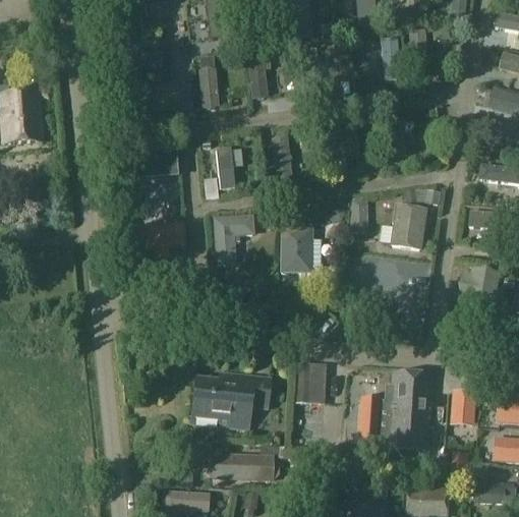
[(207,0),(211,38),(233,36),(228,0),(207,0)]
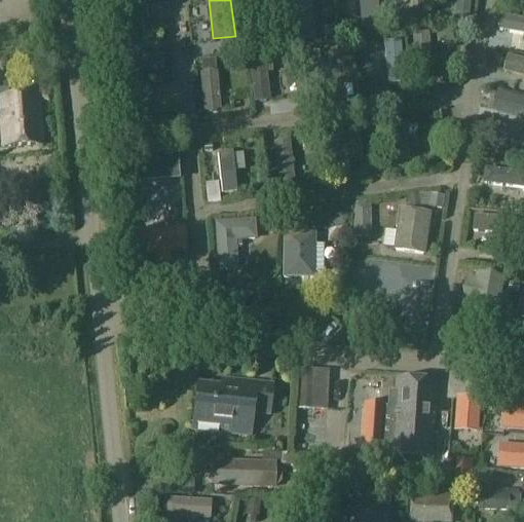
[(445,0),(443,13),(471,16),(472,0),(457,0),(445,0)]
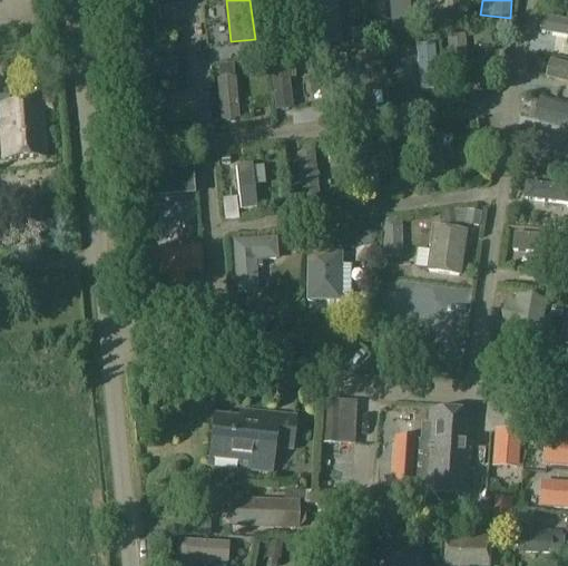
[(139,7),(121,8),(121,18),(139,17),(139,7)]
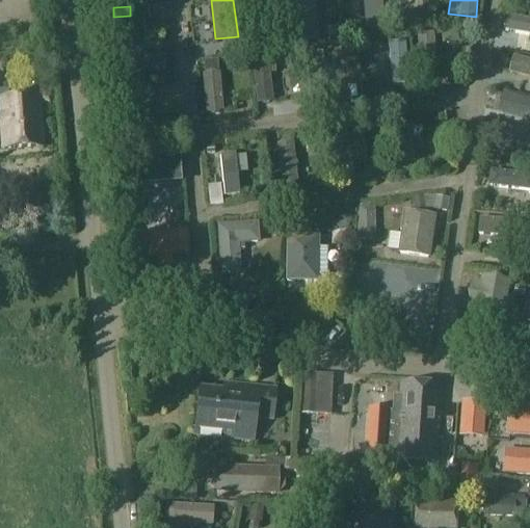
[(285,6),(252,8),(253,27),(286,25),(285,6)]
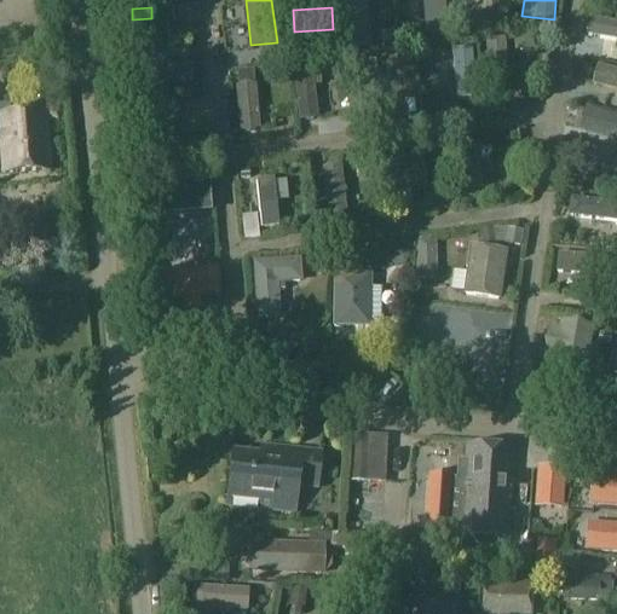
[(417,24),(402,27),(403,39),(419,36),(417,24)]
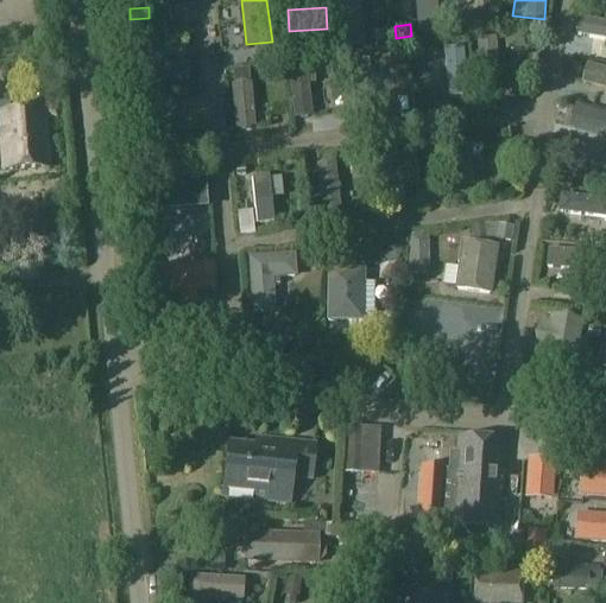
[(390,27),(374,30),(376,42),(391,39),(390,27)]
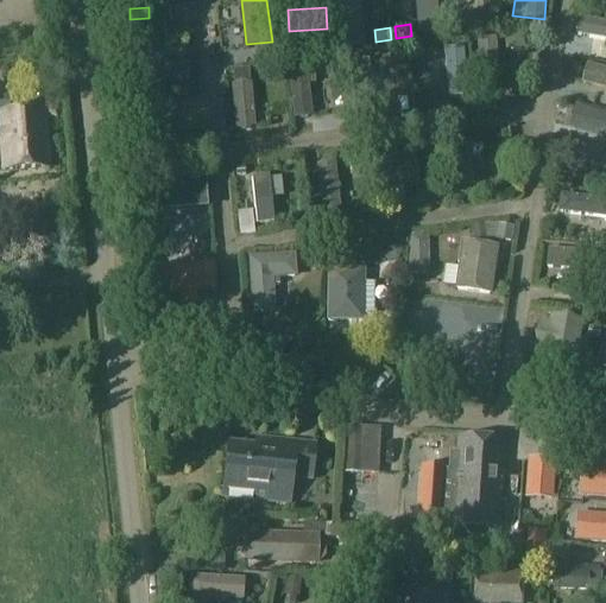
[(506,30),(507,46),(524,45),(523,29),(506,30)]
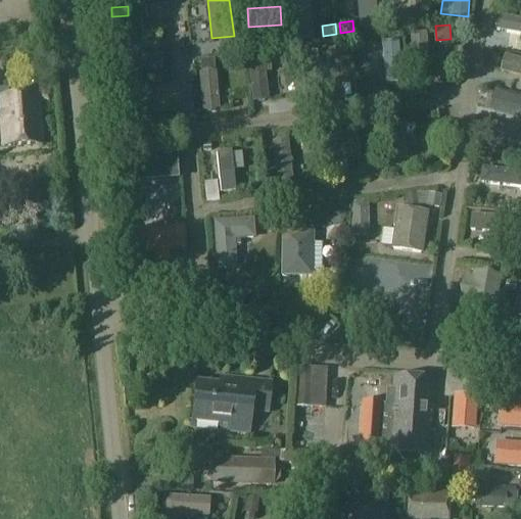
[(426,29),(424,29),(409,30),(413,76),(428,75),(428,63),(435,62),(434,49),(427,50),(426,29)]
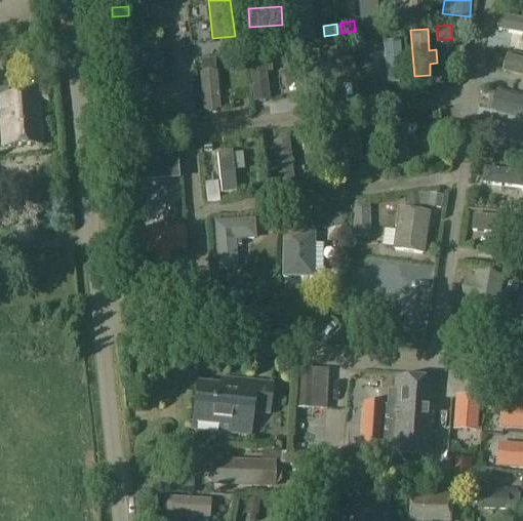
[(289,30),(277,31),(278,41),(290,40),(289,30)]
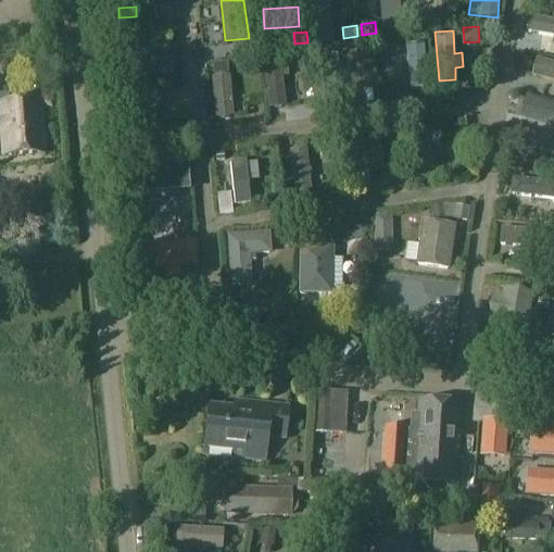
[(138,57),(137,45),(136,35),(120,36),(123,75),(171,71),(170,53),(138,57)]
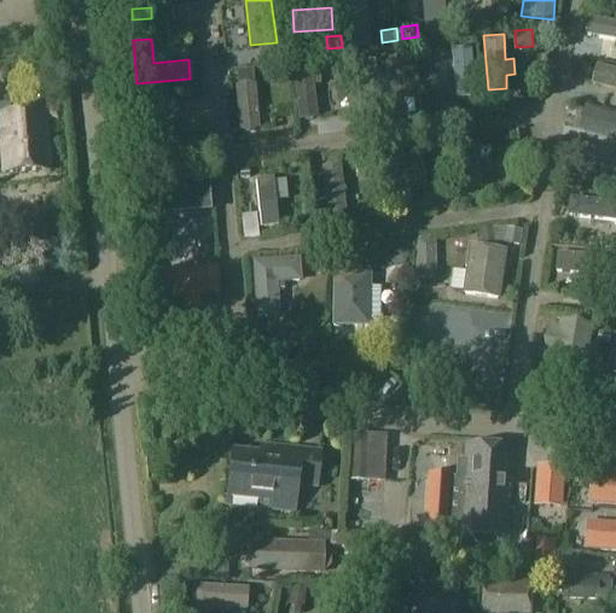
[(346,50),(332,52),(335,69),(348,68),(346,50)]
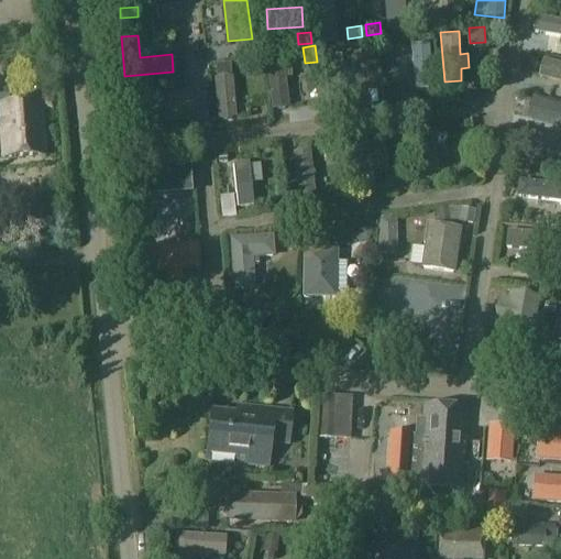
[(376,46),(360,46),(361,58),(376,57),(376,46)]
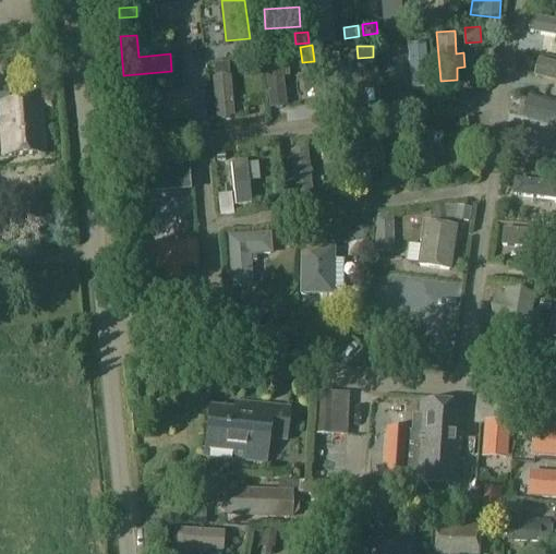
[(289,59),(265,62),(272,106),(288,104),(283,74),(291,73),(289,59)]
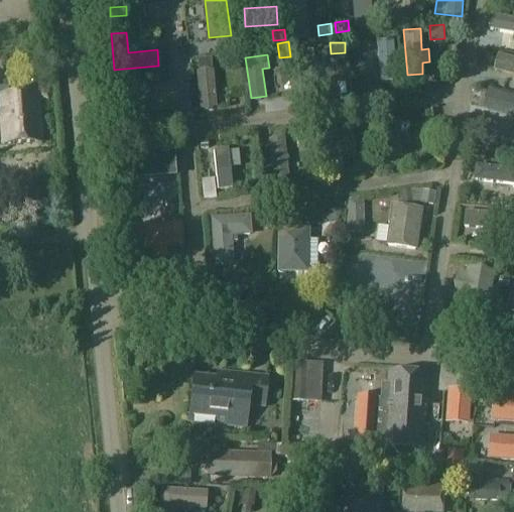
[(213,68),(213,55),(199,56),(200,69),(213,68)]
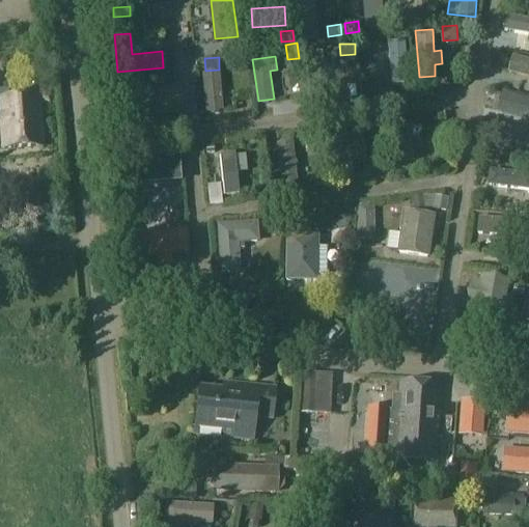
[(528,76),(517,73),(513,85),(528,89),(528,76)]
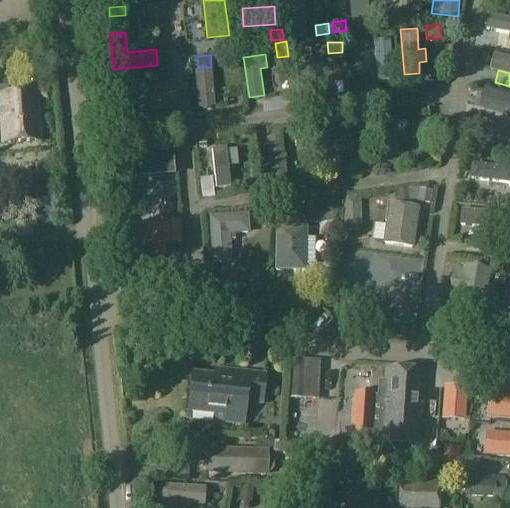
[(208,83),(195,83),(195,100),(209,99),(208,83)]
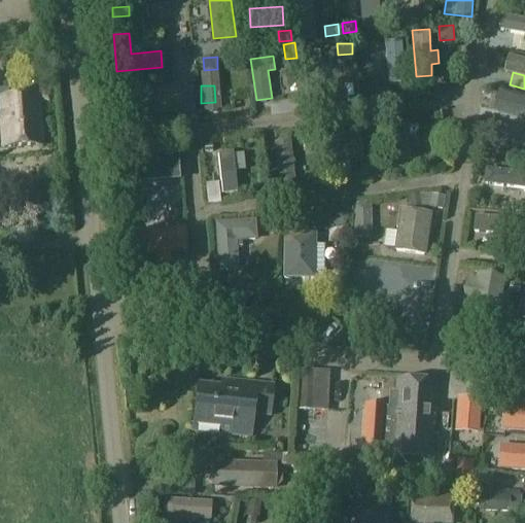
[(0,88),(0,93),(0,94),(3,143),(43,141),(40,92),(9,93),(8,88),(0,88)]
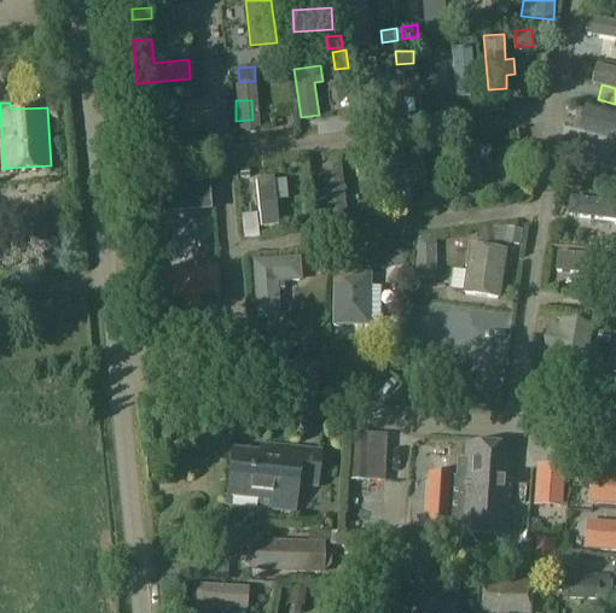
[(532,152),(532,140),(516,140),(516,152),(532,152)]
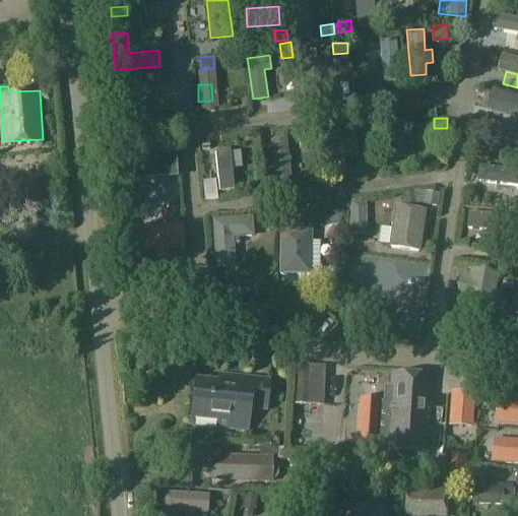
[(375,122),(364,123),(365,132),(376,132),(375,122)]
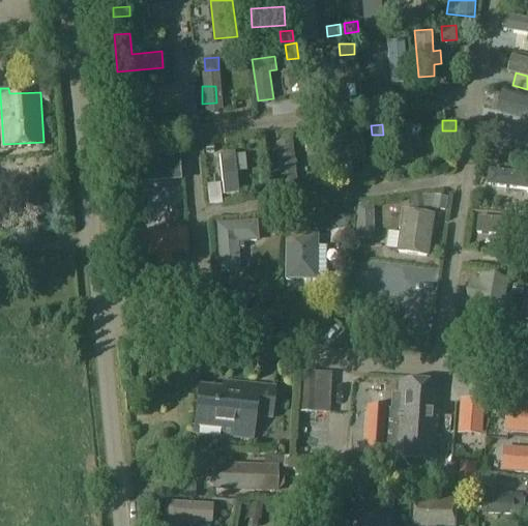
[(334,129),(338,169),(350,168),(349,156),(362,155),(361,127),(334,129)]
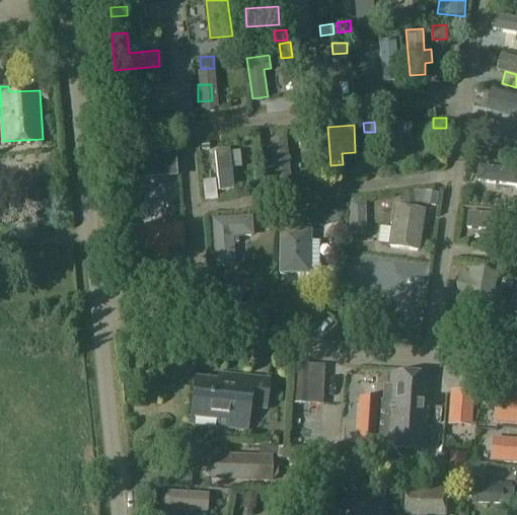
[(315,132),(300,134),(301,146),(317,144),(315,132)]
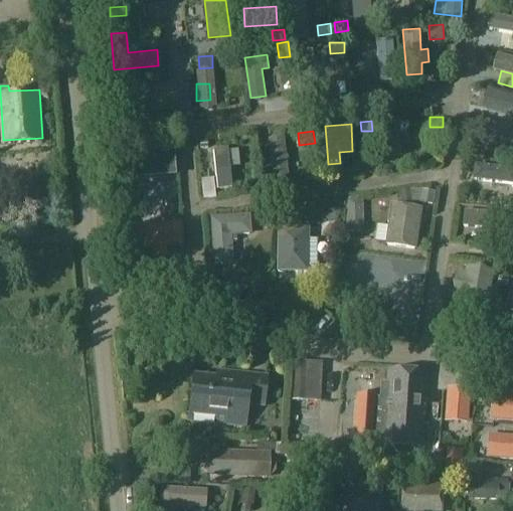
[(223,140),(207,142),(212,186),(228,184),(223,140)]
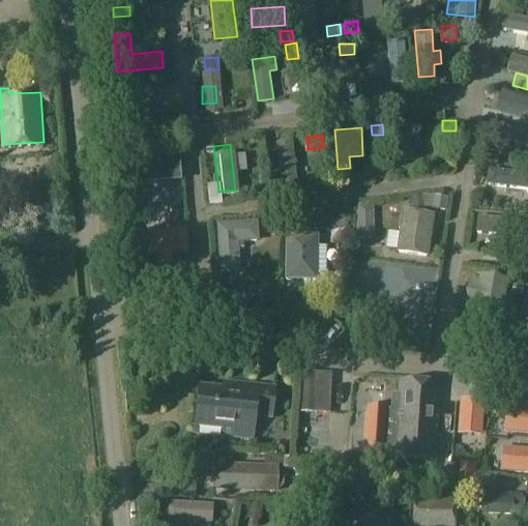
[(181,149),(132,154),(134,180),(183,175),(181,149)]
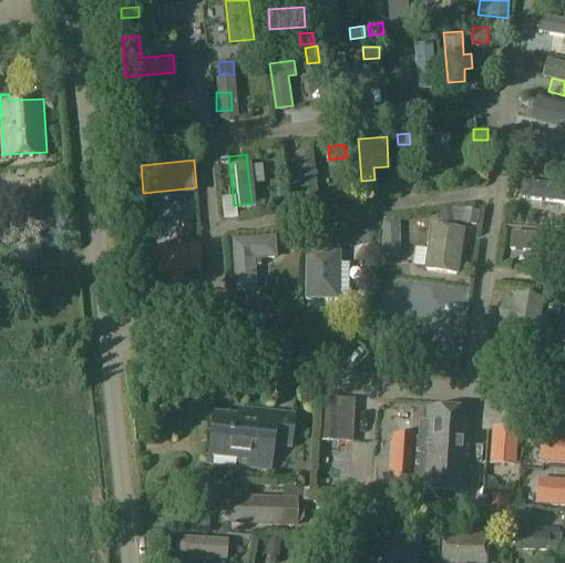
[(564,215),(554,214),(553,225),(564,226),(564,215)]
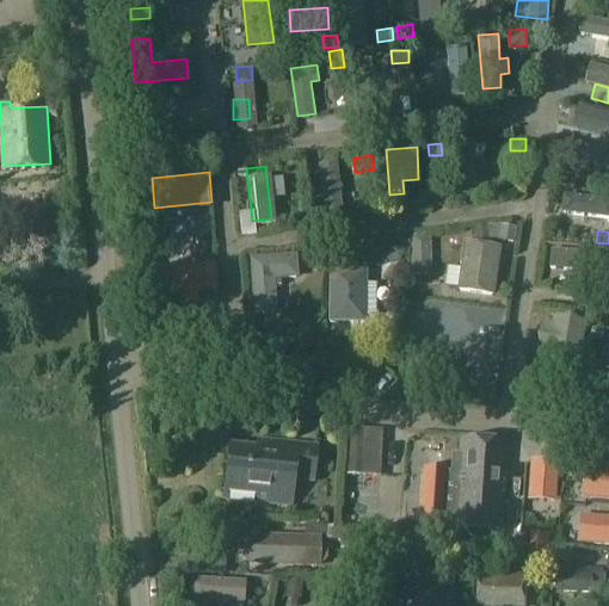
[(389,237),(383,245),(385,254),(392,260),(401,259),(406,252),(406,242),(399,236),(389,237)]
